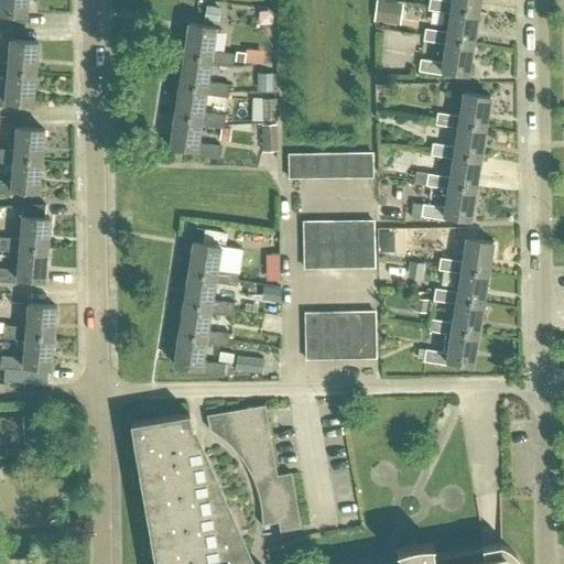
[(0,0),(0,14),(25,17),(26,0),(0,0)]
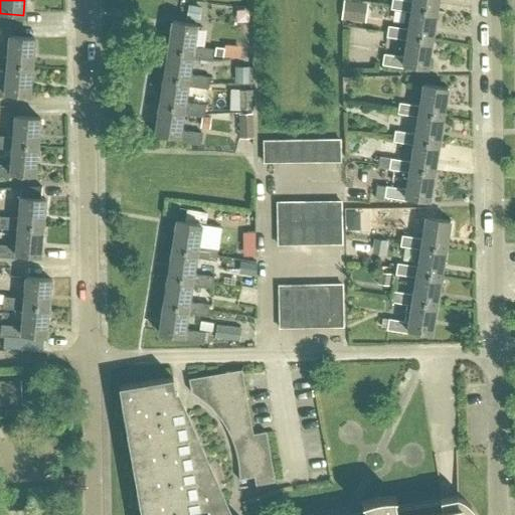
[(411,8),(437,12),(438,0),(411,0),(412,1),(406,0),(392,0),(391,8),(410,12),(411,8)]
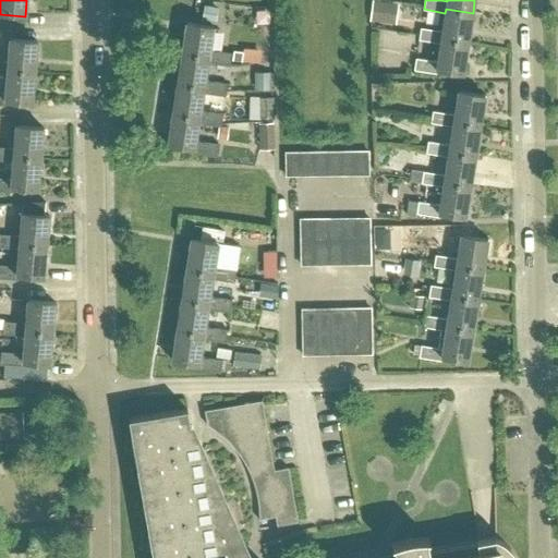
[(421,27),(420,39),(440,43),(441,38),(468,43),(473,13),(446,9),(445,13),(443,31),(421,27)]
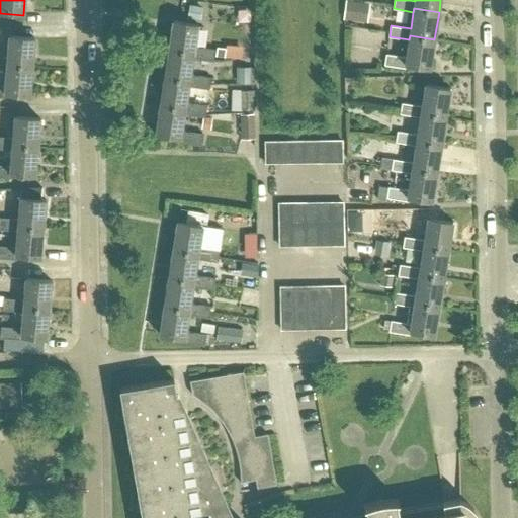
[(214,49),(194,46),(198,23),(173,19),(169,50),(194,54),(193,58),(212,61),(214,49)]
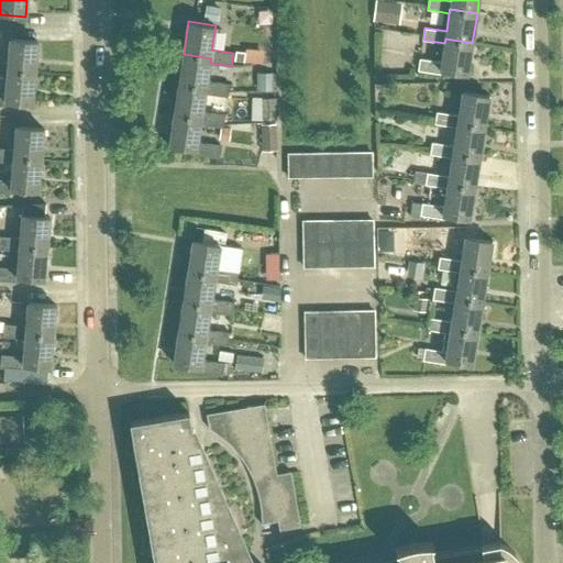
[(420,58),(418,70),(440,74),(440,69),(467,74),(472,43),(445,39),(444,43),(441,62),(420,58)]
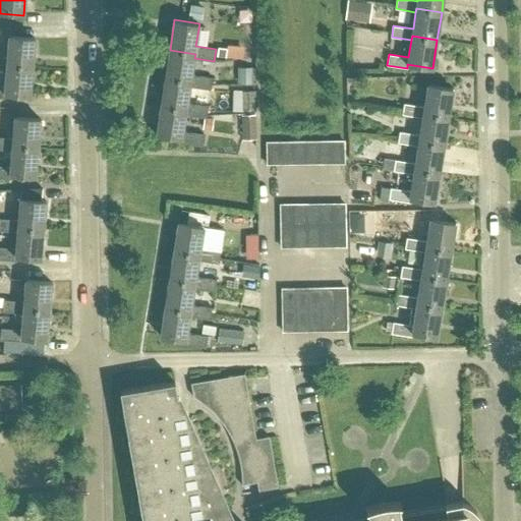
[(0,58),(0,69),(6,70),(6,66),(33,69),(35,39),(9,37),(7,59),(0,58)]
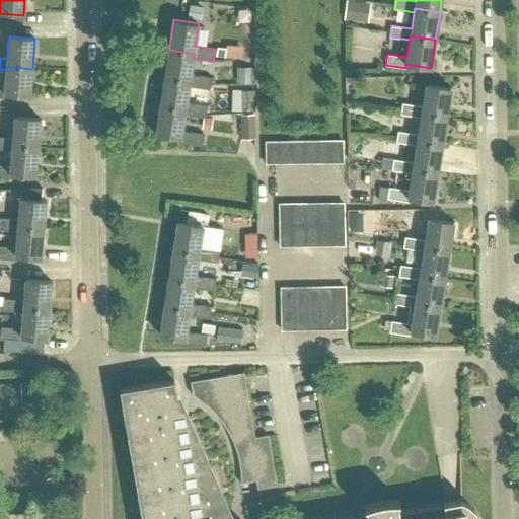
[(169,50),(165,77),(190,81),(190,85),(209,88),(211,77),(191,74),(194,58),(195,54),(169,50)]
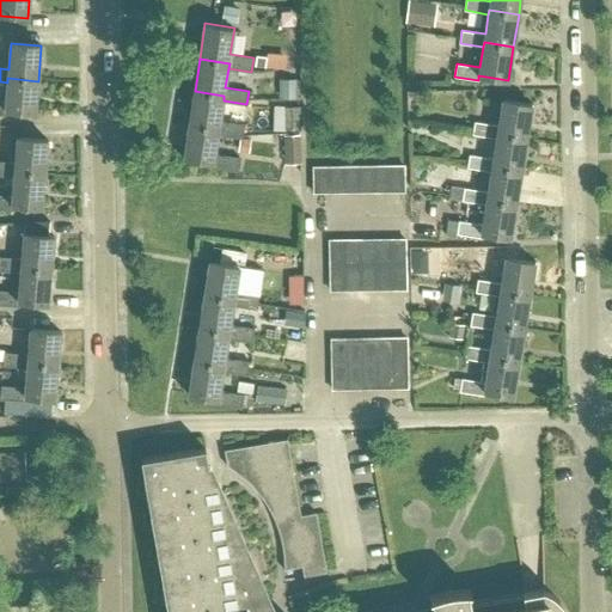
[(0,101),(0,115),(5,116),(5,111),(35,114),(38,81),(7,78),(7,83),(5,102),(0,101)]
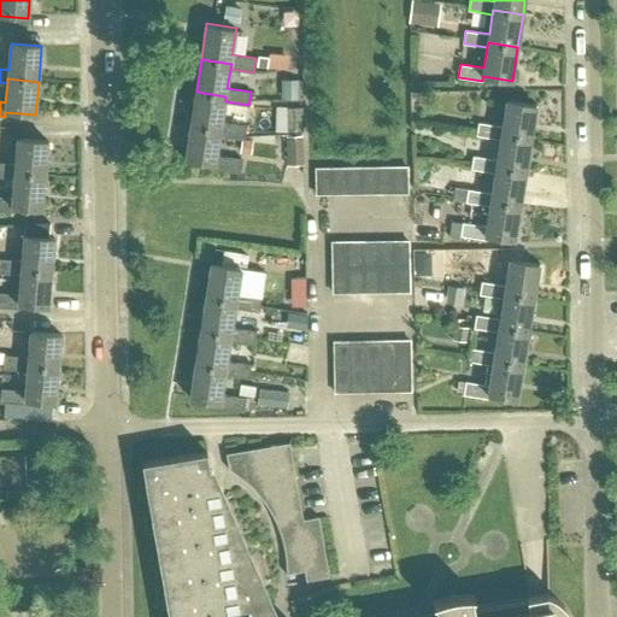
[(221,130),(221,135),(244,139),(246,125),(222,122),(225,101),(225,97),(197,92),(191,127),(221,130)]
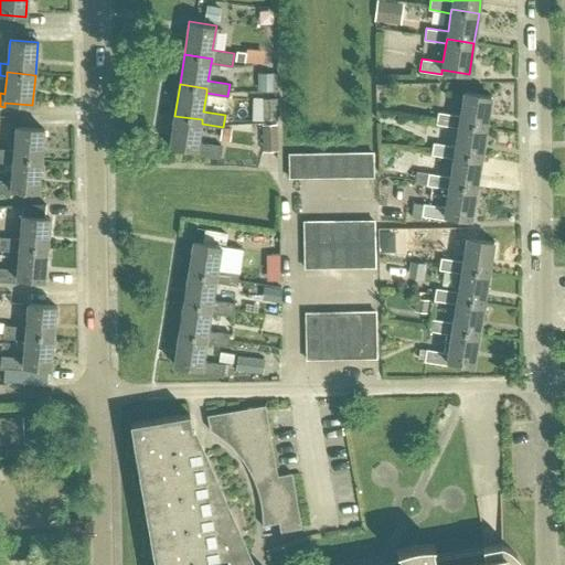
[(458,124),(486,128),(491,95),(464,92),(460,115),(438,112),(437,125),(458,128),(458,124)]
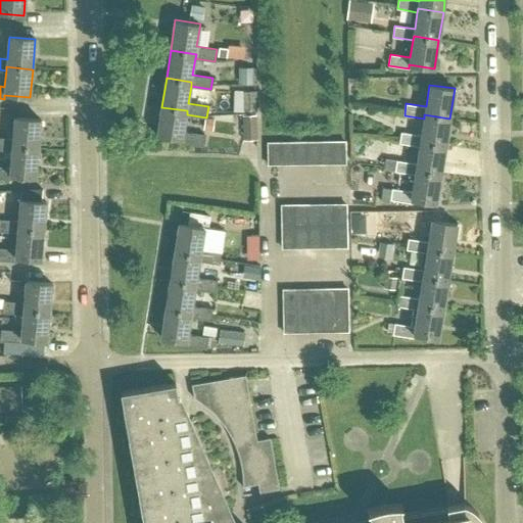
[(256,91),(242,91),(243,110),(256,110),(256,91)]
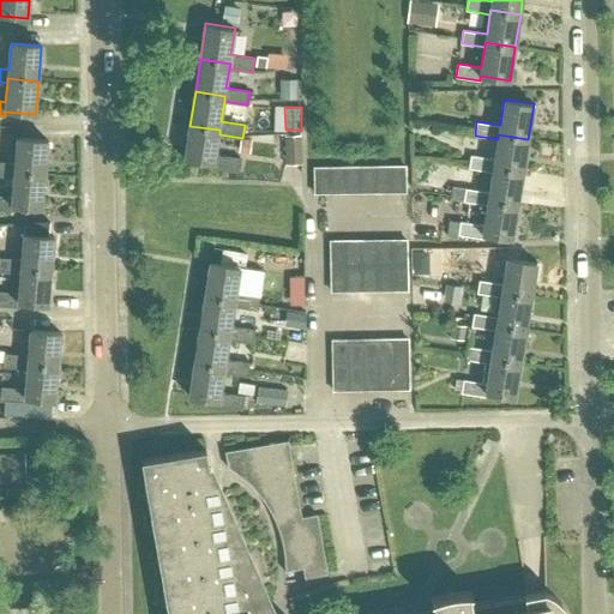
[(216,155),(220,134),(220,130),(190,126),(185,158),(214,163),(214,168),(238,172),(240,158),(216,155)]
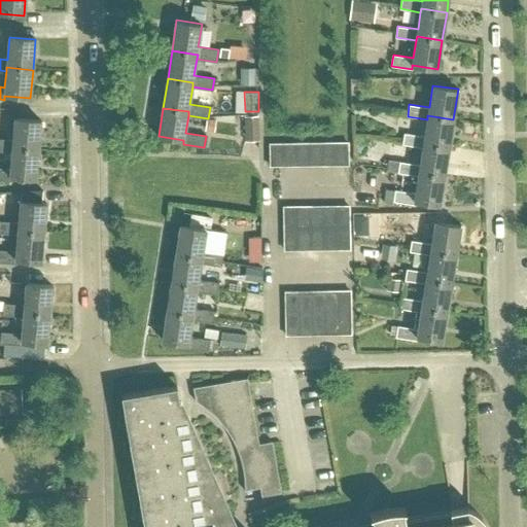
[(258,140),(257,115),(244,115),(245,141),(258,140)]
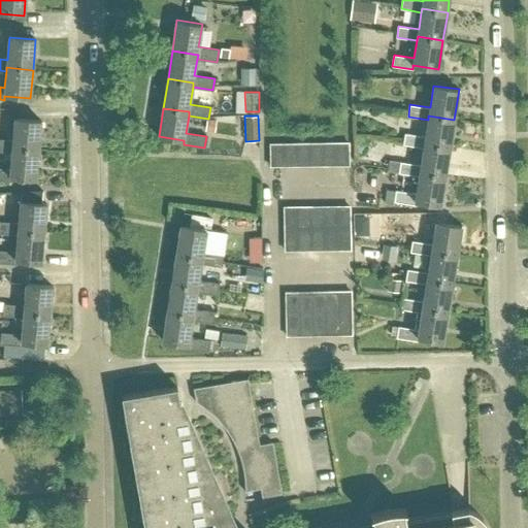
[(405,133),(403,144),(424,147),(424,144),(450,147),(454,120),(428,116),(428,120),(425,136),(405,133)]
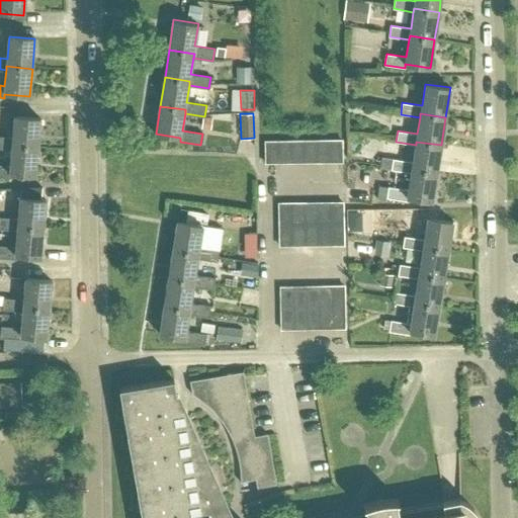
[(0,137),(0,148),(11,150),(12,146),(37,148),(40,119),(15,117),(13,138),(0,137)]
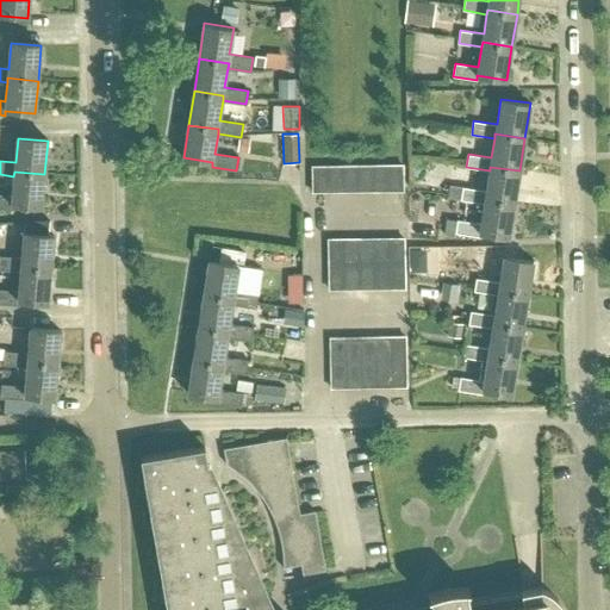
[(238,138),(237,151),(248,153),(250,141),(238,138)]
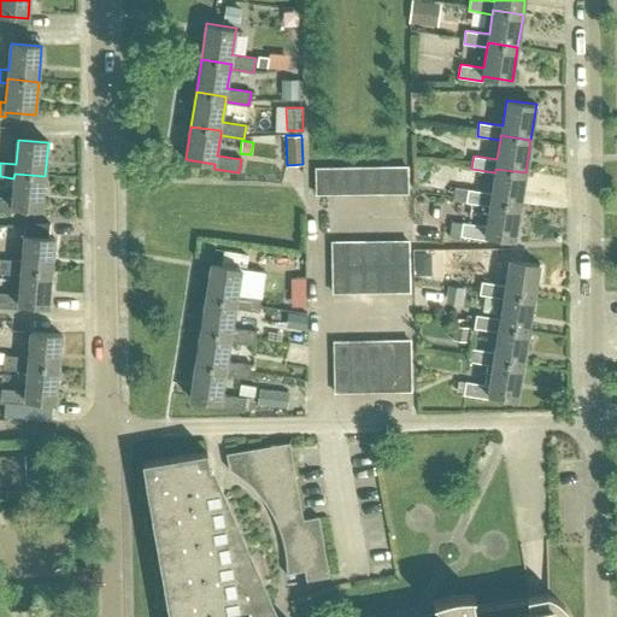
[(389,166),(389,193),(406,193),(406,165),(389,166)]
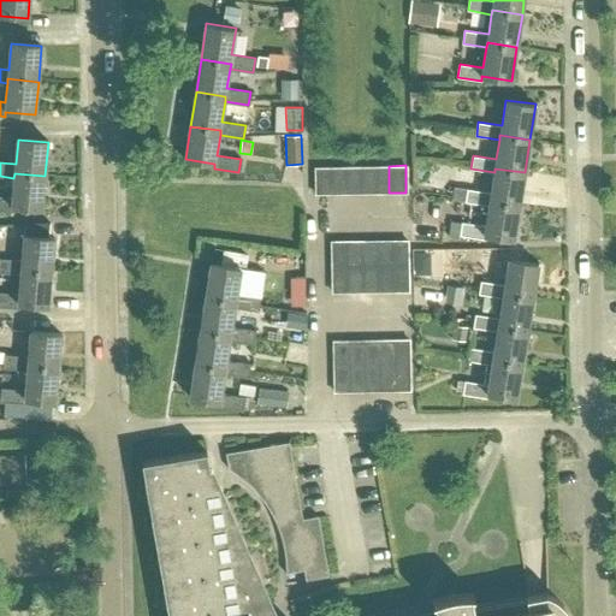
[(345,166),(331,167),(331,194),(345,194),(345,166)]
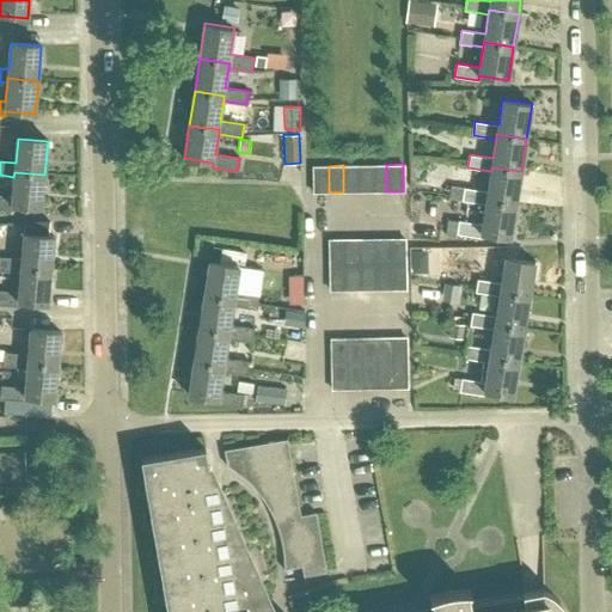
[(357,165),(343,165),(343,193),(357,193),(357,165)]
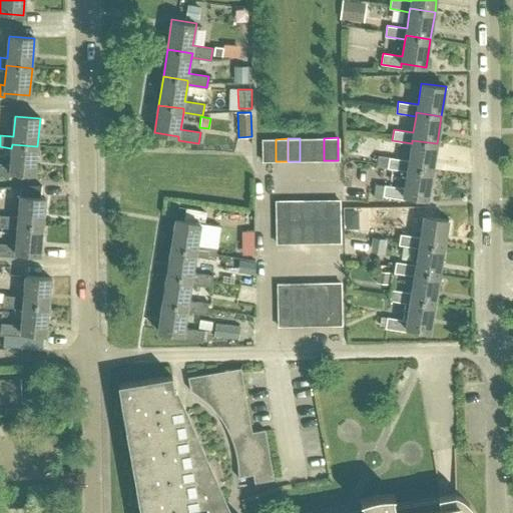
[(311,138),(300,138),(300,161),(312,161),(311,138)]
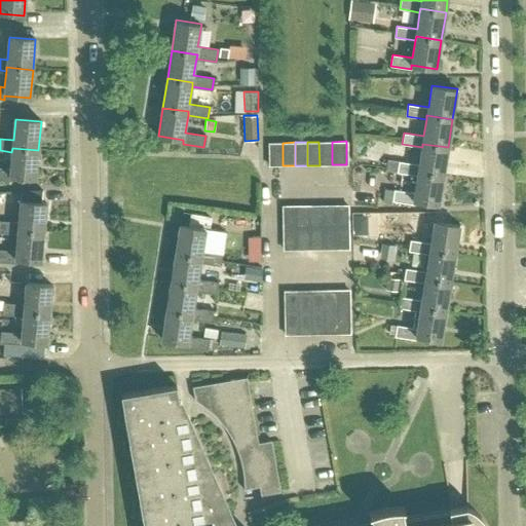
[(332,142),(318,142),(320,165),(332,164),(332,142)]
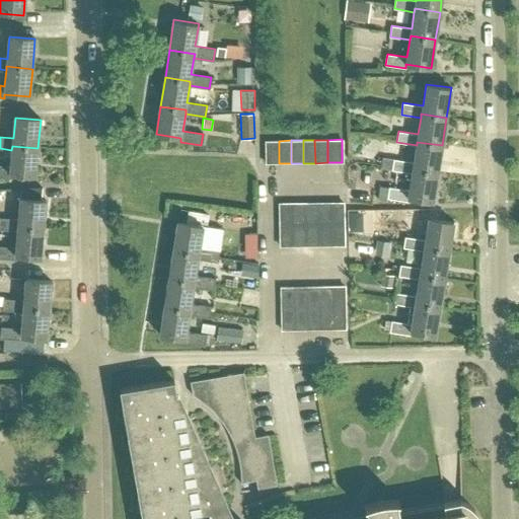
[(279,141),(265,141),(266,164),(279,163),(279,141)]
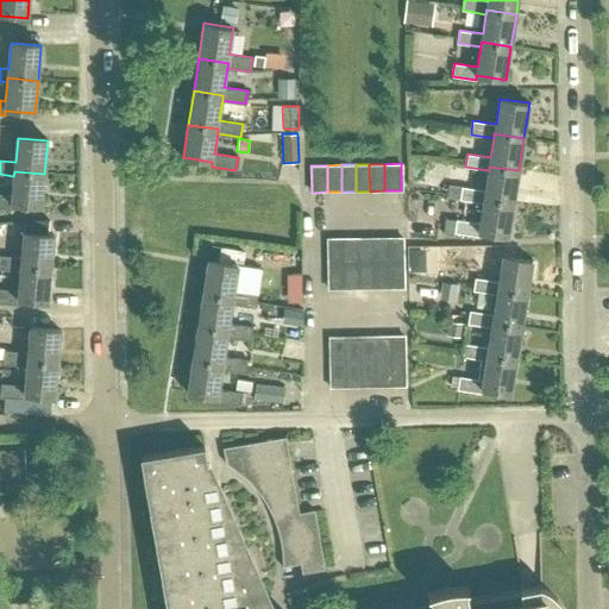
[(484,199),(513,203),(519,170),(489,167),(489,170),(485,192),(462,187),(460,200),(483,203),(484,199)]
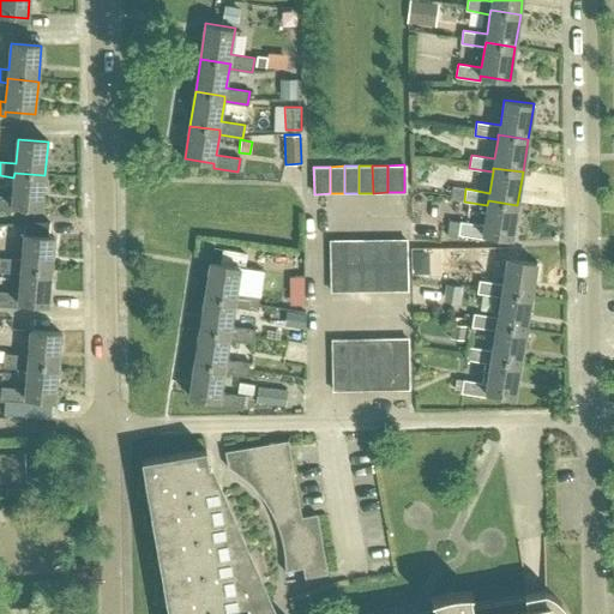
[(0,197),(0,209),(11,211),(11,206),(42,209),(44,175),(14,173),(13,178),(12,198),(0,197)]
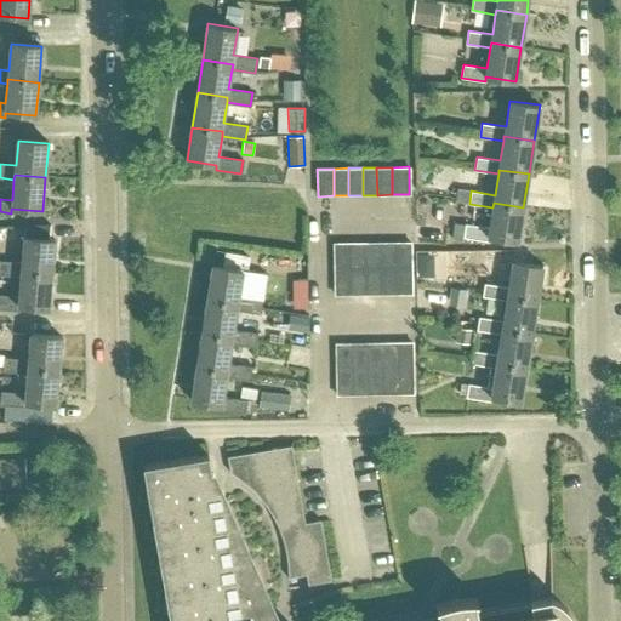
[(466,223),(463,237),(488,240),(489,237),(518,241),(523,208),(494,203),(493,208),(490,227),(466,223)]
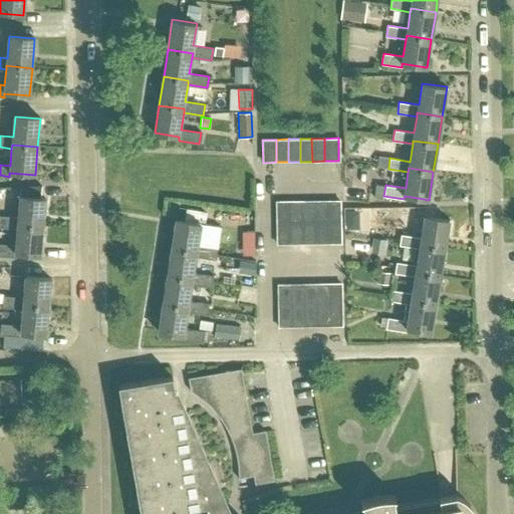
[(46,199),(42,199),(43,187),(21,188),(18,218),(0,216),(0,227),(17,229),(18,224),(43,227),(46,199)]
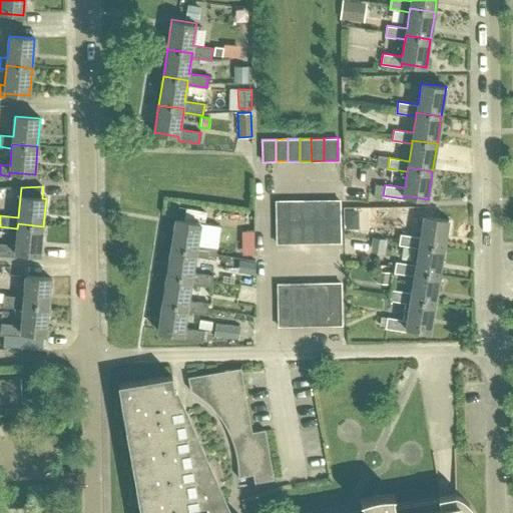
[(2,188),(2,197),(12,198),(13,188),(2,188)]
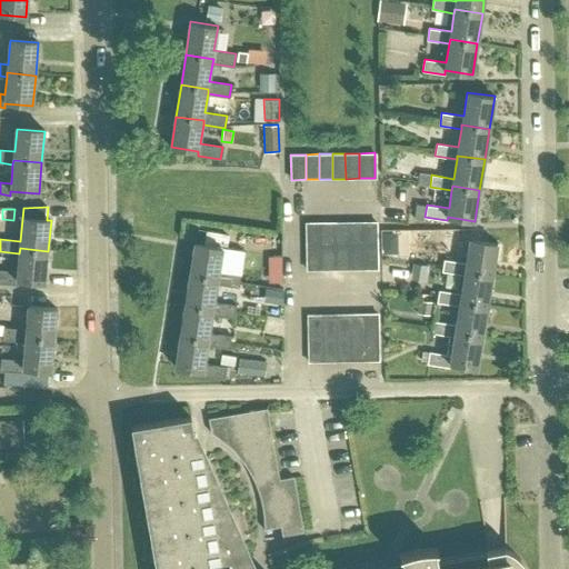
[(361,222),(348,223),(349,246),(361,246),(361,222)]
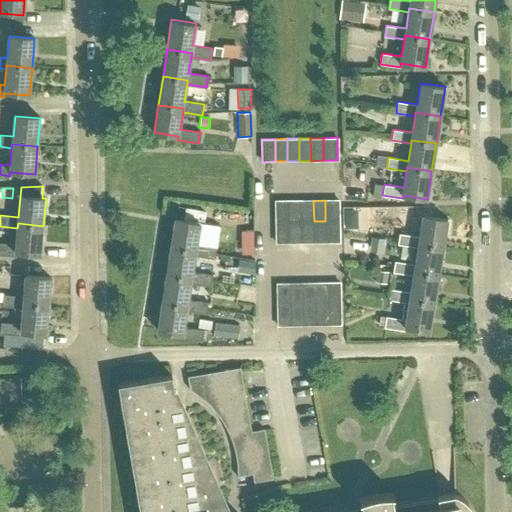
[(338,200),(325,200),(325,221),(339,221),(338,200)]
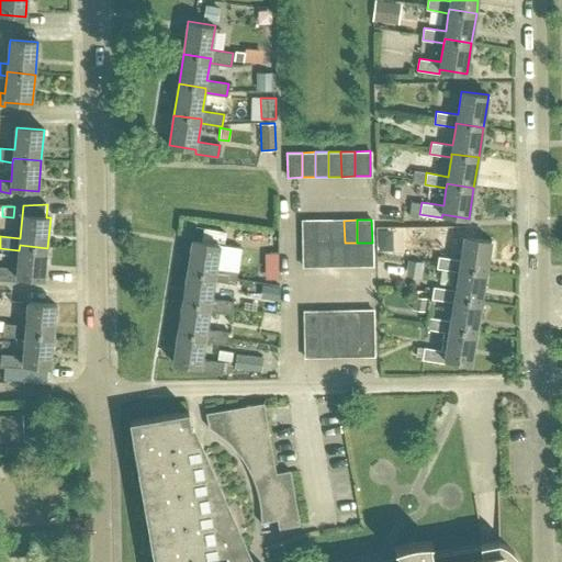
[(317,221),(303,222),(303,244),(318,244),(317,221)]
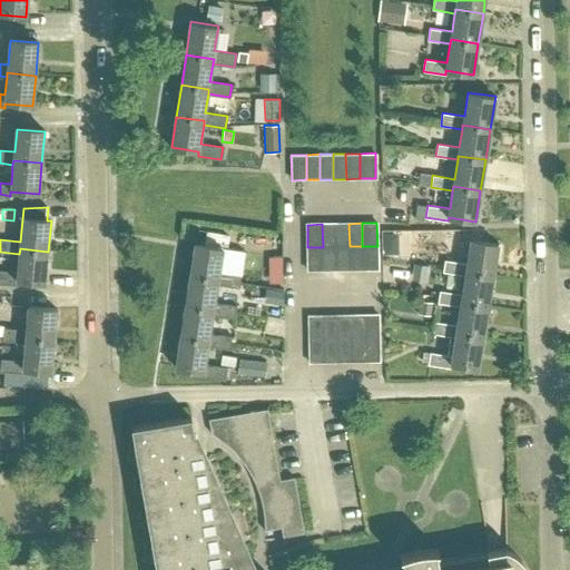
[(335,224),(322,224),(323,247),(335,247),(335,224)]
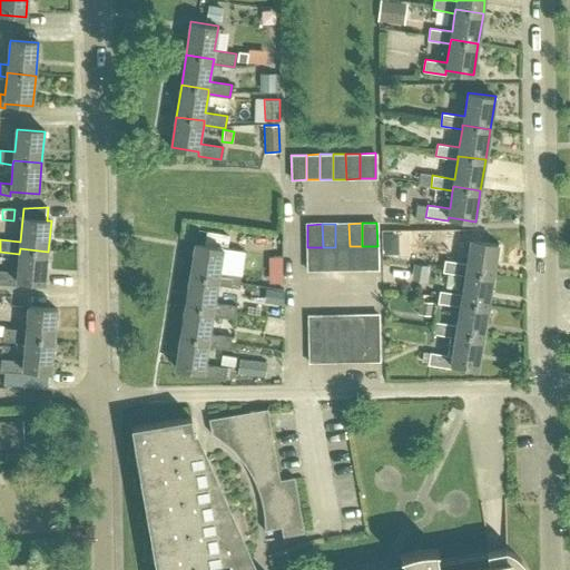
[(349,224),(335,224),(335,247),(350,246),(349,224)]
